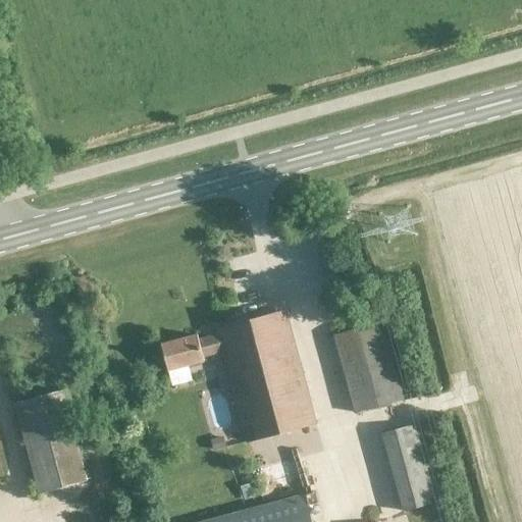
[(320,325),(335,321),(329,298),(314,302),(320,325)]
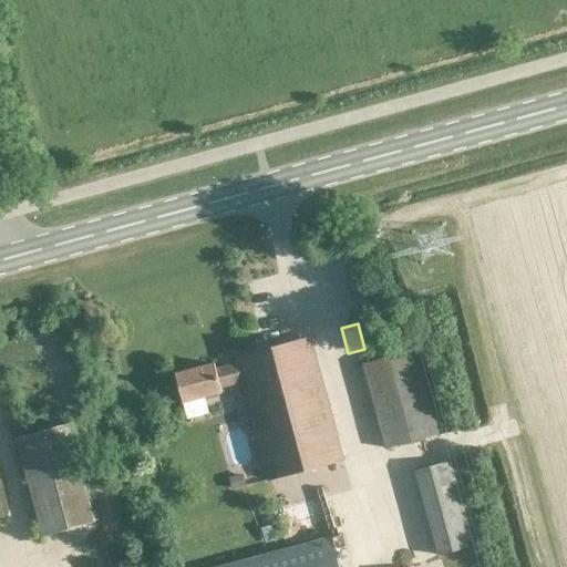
[(382,449),(436,434),(412,336),(379,344),(383,359),(361,364),(382,449)]
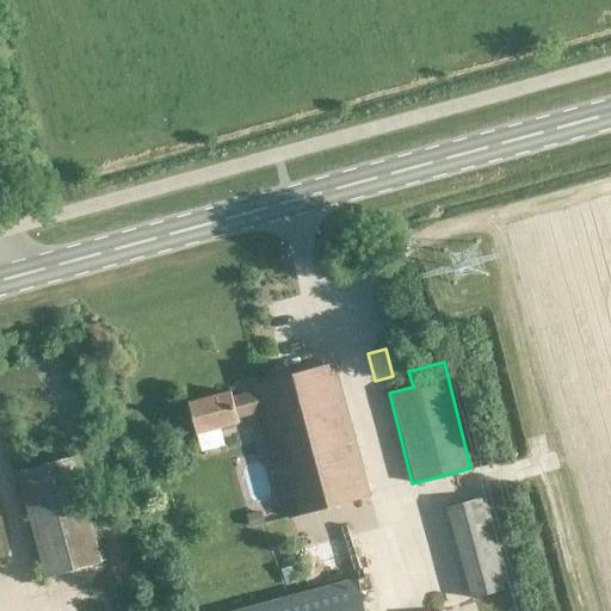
[(288,516),(368,493),(332,363),(253,386),(254,390),(232,396),(229,392),(187,402),(196,433),(238,421),(236,418),(260,411),(288,516)]
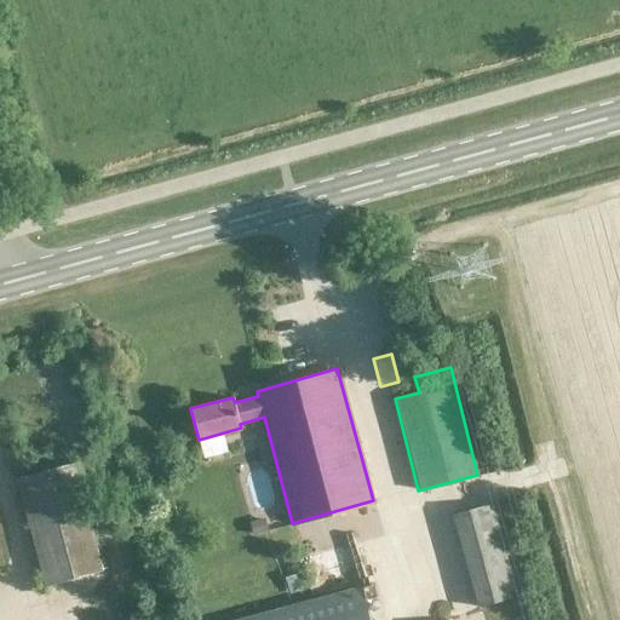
[(45,584),(101,568),(72,463),(16,478),(45,584)]
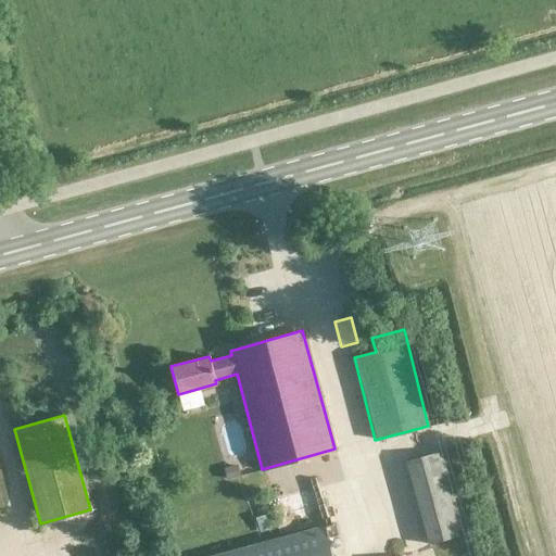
[(427,544),(471,531),(450,450),(405,462),(427,544)]
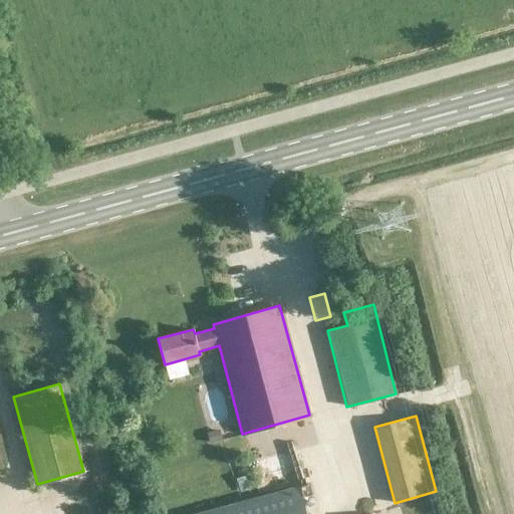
[(242,472),(233,474),(234,483),(278,476),(275,458),(240,464),(242,472)]
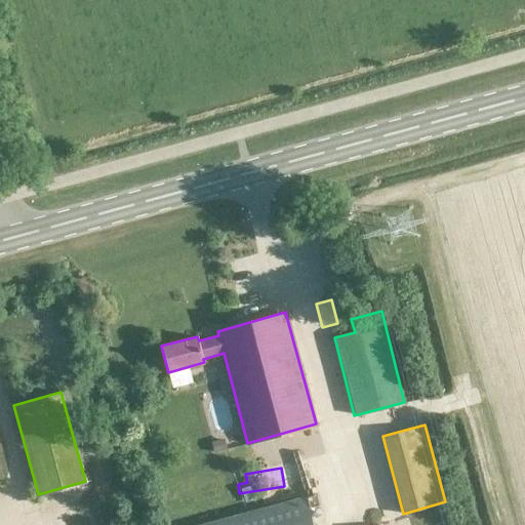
[(314,524),(306,495),(197,524),(314,524)]
